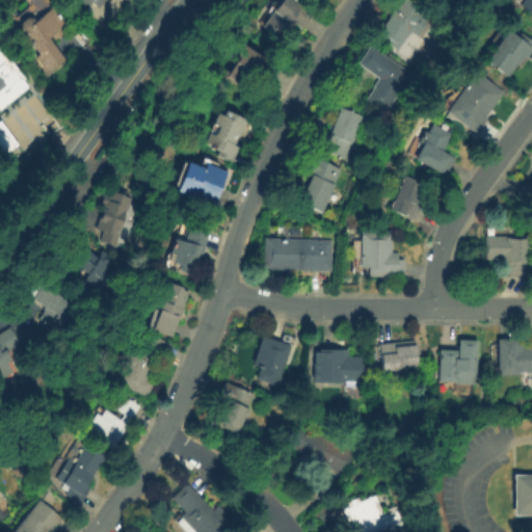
[(103,0),(95,8),(86,0),(103,0)]
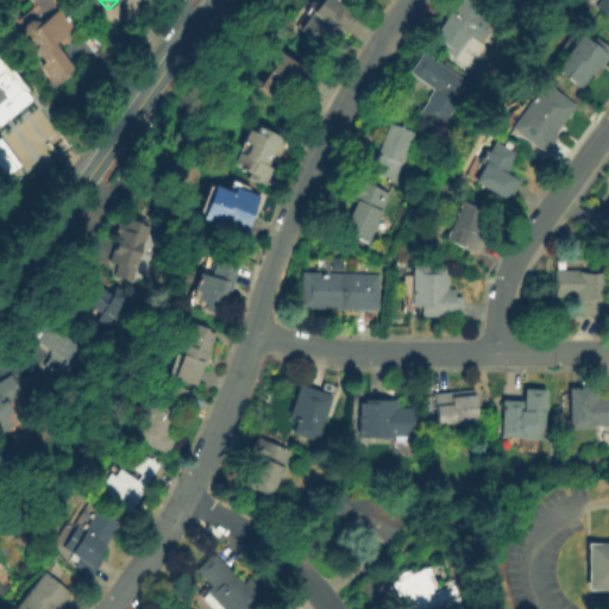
[(297,31),(319,0),(338,0),(358,13),(345,32),(333,24),(328,31),(334,35),(328,42),(319,35),(313,43),(297,31)]
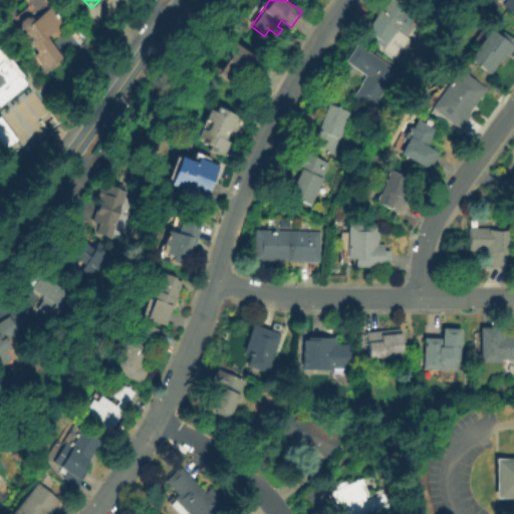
[(363,33),(380,9),(382,11),(390,0),(394,0),(412,12),(386,49),(363,33)]
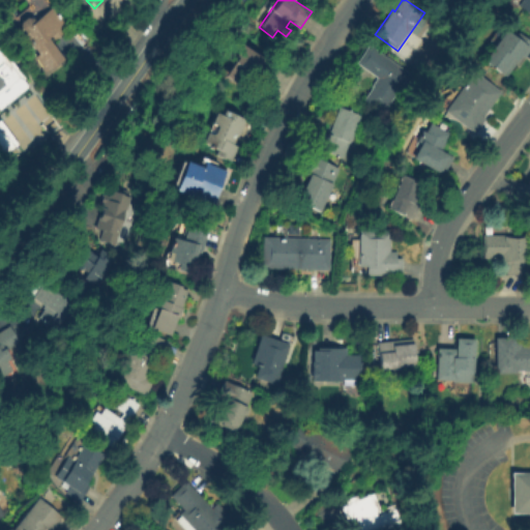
[(424,0),(443,0),(438,8),(424,0)]
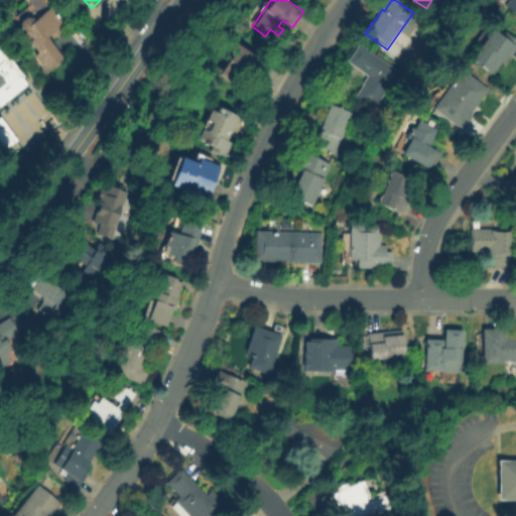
[(515,15),(503,7),(507,0),(515,0),(515,15)]
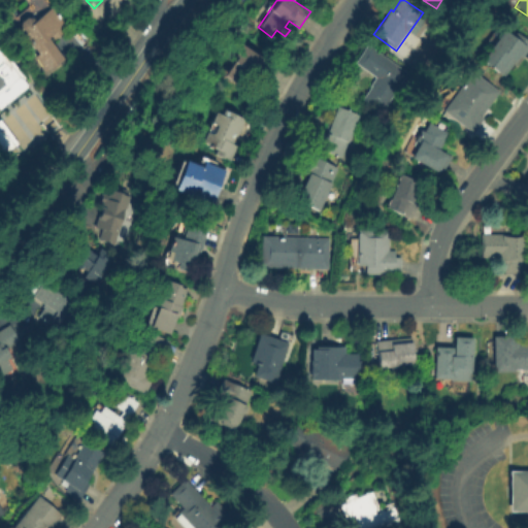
[(7,28),(39,3),(60,30),(43,42),(58,62),(42,74),(7,28)]
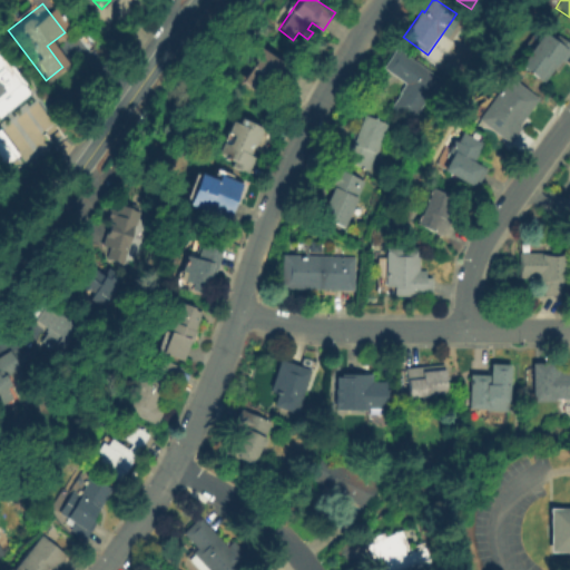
[(519,66),(542,32),(554,40),(558,36),(569,45),(569,53),(559,70),(554,68),(543,84),(519,66)]
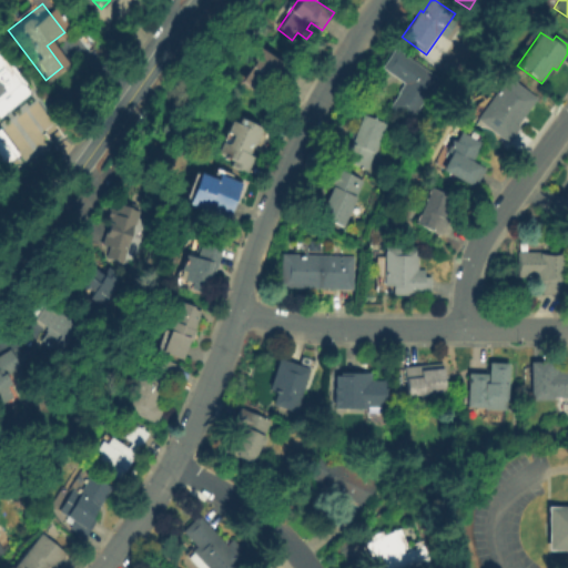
[(270,102),(239,82),(252,61),(250,60),(257,47),(294,71),(284,92),(267,81),(264,85),(275,92),(270,102)]
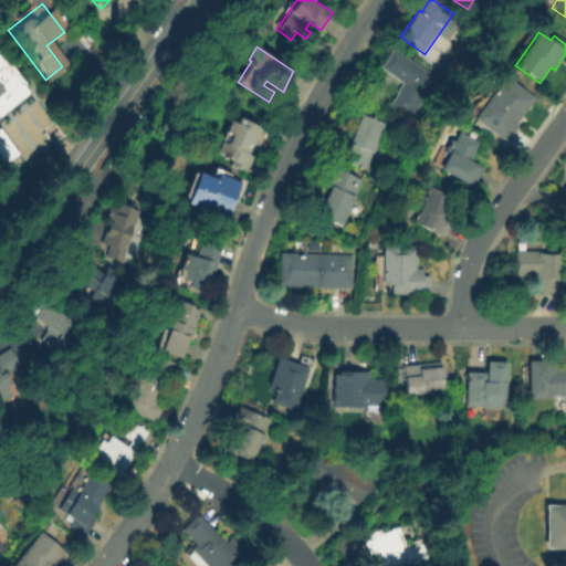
[(389,106),(398,93),(397,92),(404,83),(380,67),(394,48),(438,79),(410,121),(389,106)]
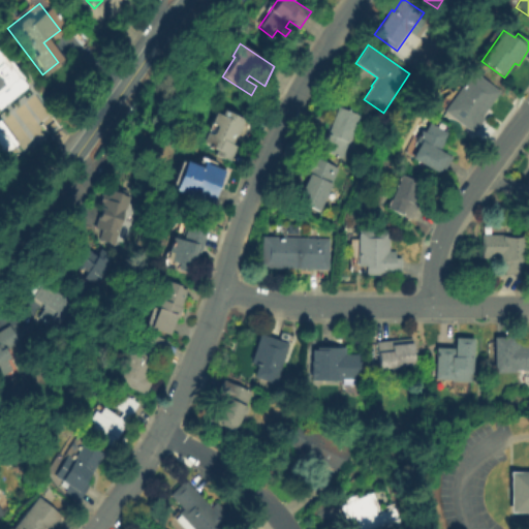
[(0,153),(12,144),(0,127),(0,102),(22,86),(14,78),(17,75),(0,55),(0,153)]
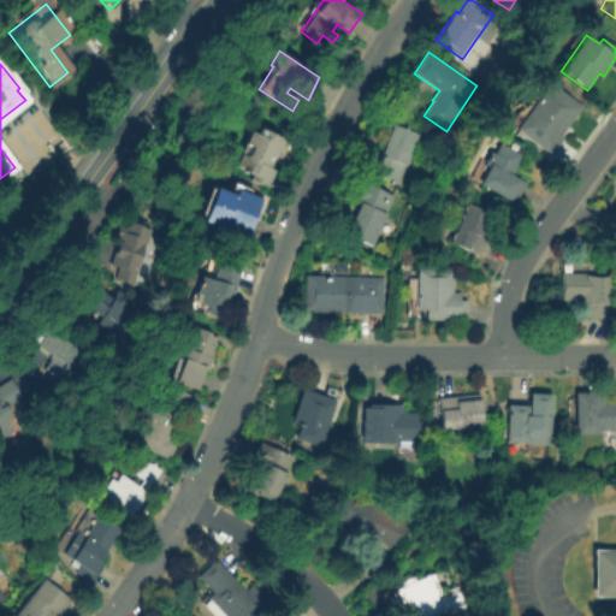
[(516,129),(551,83),(582,107),(562,136),(563,138),(551,155),(516,129)]
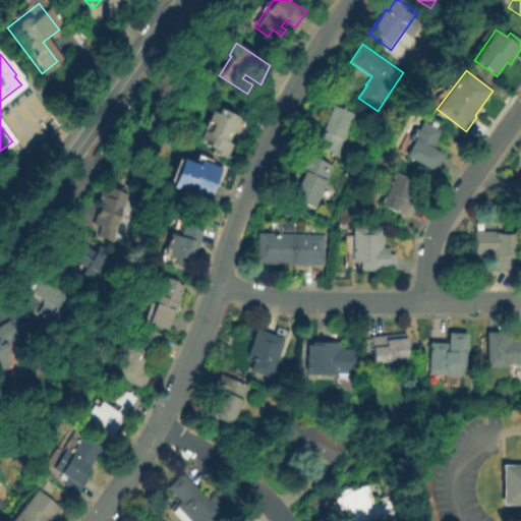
[(309,146),(316,129),(320,130),(331,104),(354,114),(337,156),(309,146)]
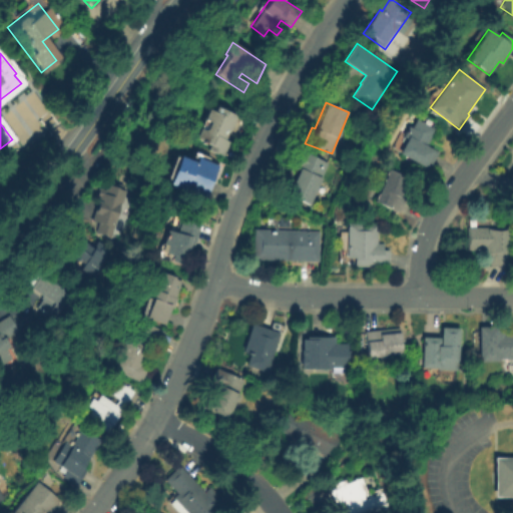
[(222,157),(206,150),(208,145),(194,138),(207,109),(213,111),(216,106),(237,115),(229,132),(226,130),(222,131),(226,141),(228,142),(222,157)]
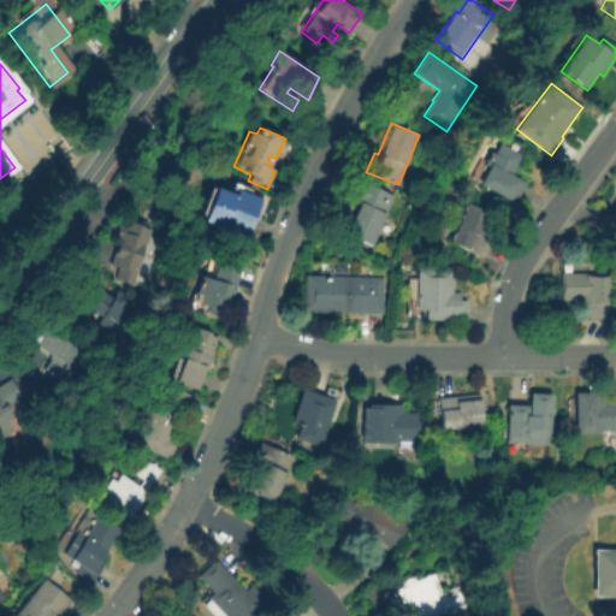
[(516,205),(478,185),(489,166),(484,164),(491,152),(495,154),(499,143),(523,155),(513,176),(528,183),(516,205)]
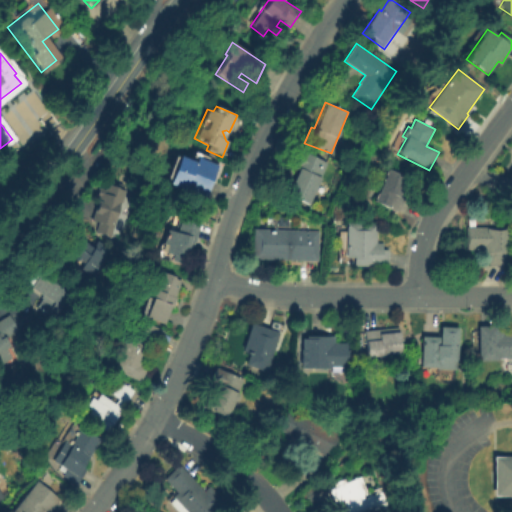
[(294,168),(302,151),(328,163),(309,205),(287,195),(298,169),(294,168)]
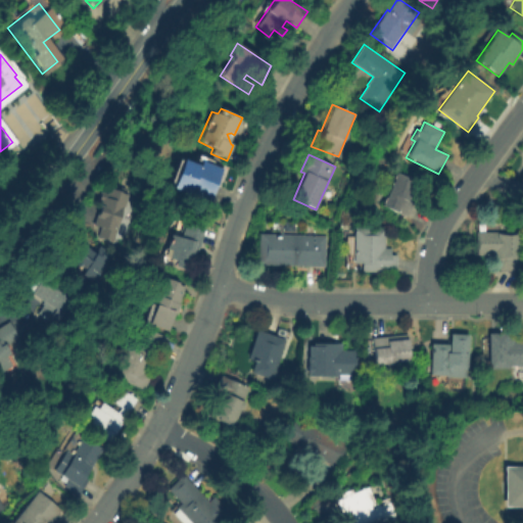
[(171,188),(181,159),(199,167),(201,160),(221,169),(207,202),(171,188)]
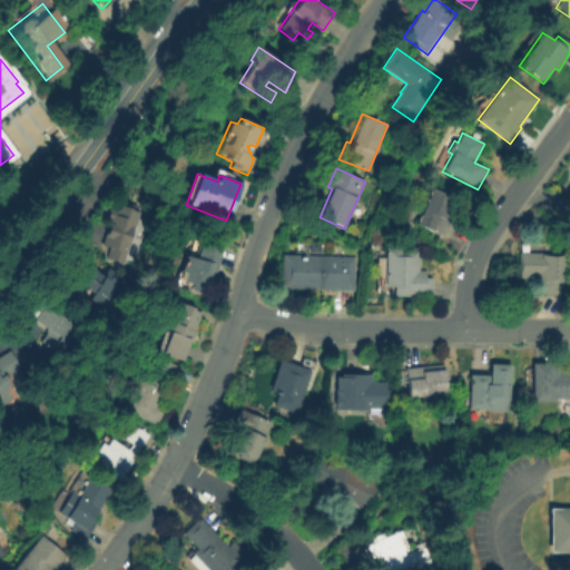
[(463,189),(467,185),(472,188),(470,194),(463,189)]
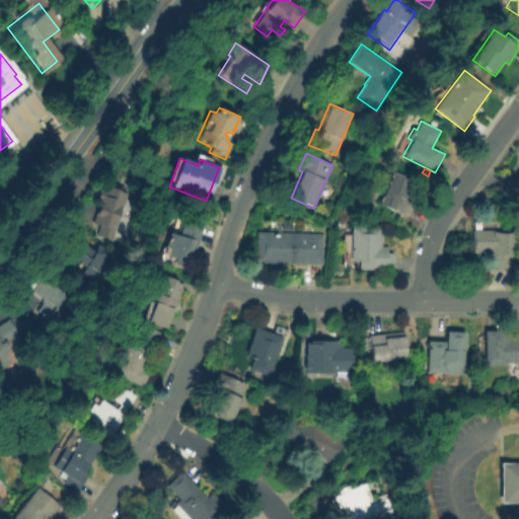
[(378,204),(392,171),(413,180),(408,192),(413,195),(403,216),(378,204)]
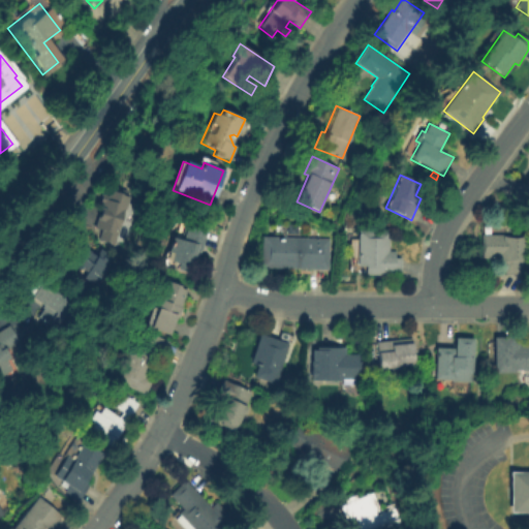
[(528,208),(509,199),(518,182),(525,185),(528,175),(528,208)]
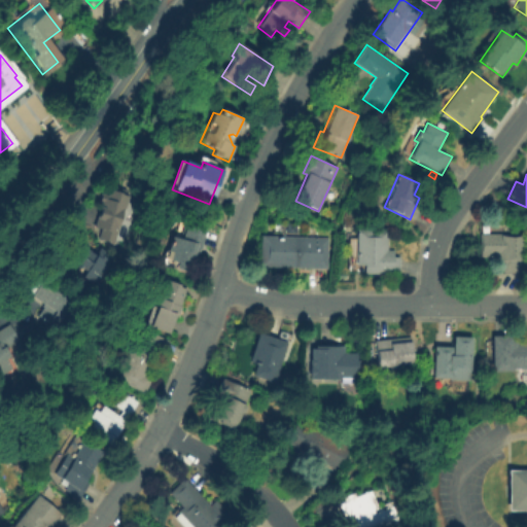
[(95,232),(103,199),(126,205),(117,238),(95,232)]
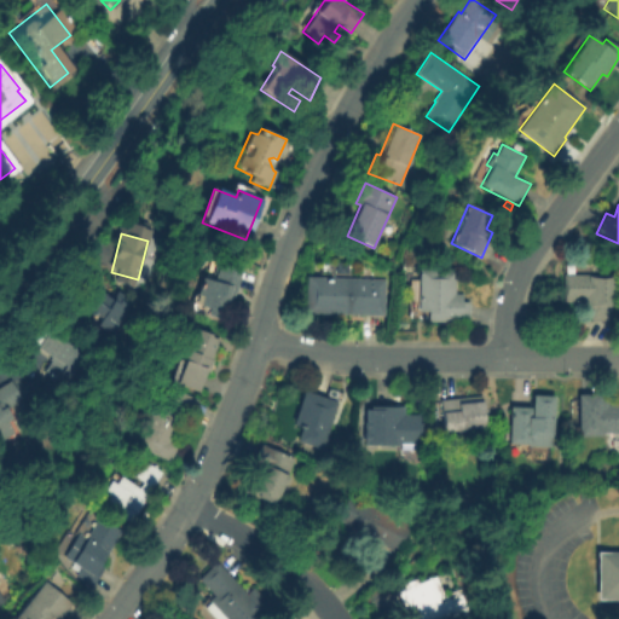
[(223,320),(207,316),(208,308),(198,306),(201,295),(196,294),(201,278),(213,282),(218,262),(242,270),(235,295),(232,294),(227,311),(225,310),(223,320)]
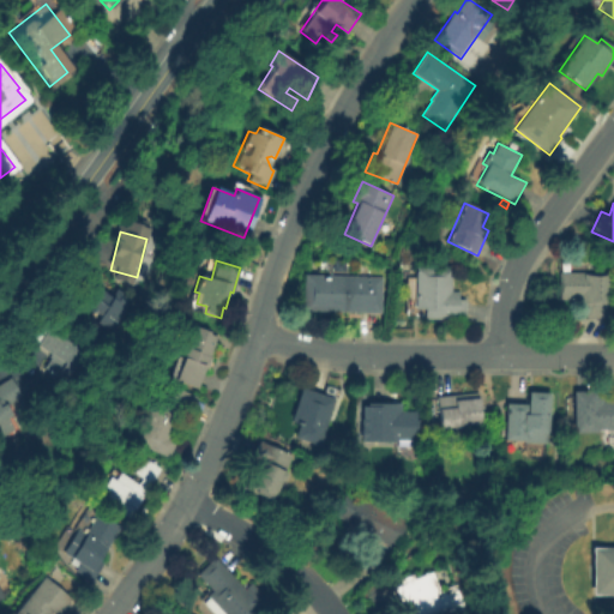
[(332,271),(332,260),(344,262),(343,272),(332,271)]
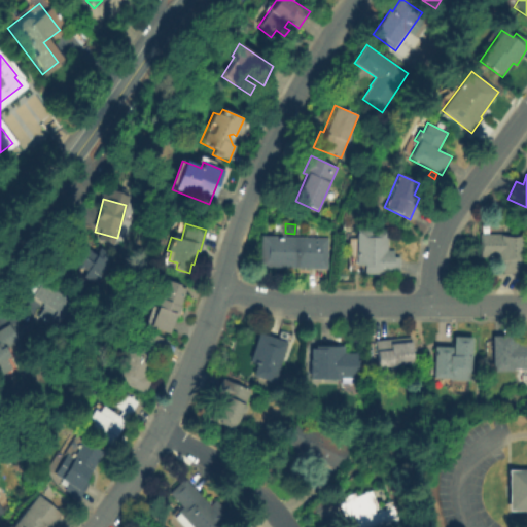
[(355,266),(356,230),(387,231),(387,250),(394,251),(394,257),(399,257),(399,275),(363,274),(363,266),(355,266)]
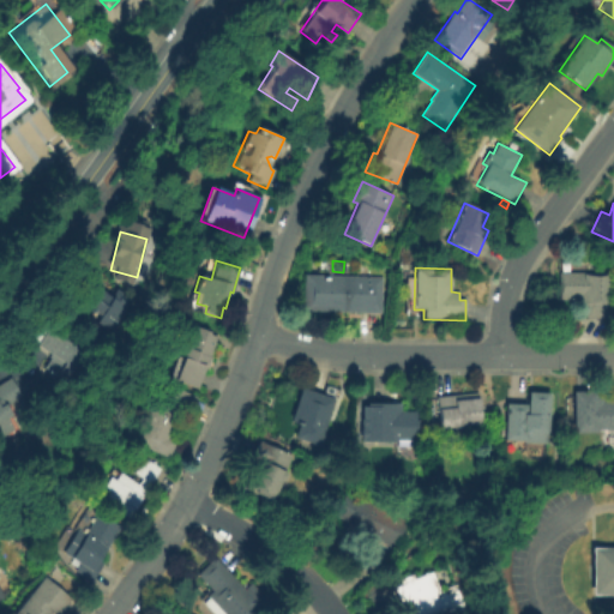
[(559,300),(559,271),(588,272),(588,274),(609,274),(608,318),(587,318),(587,306),(576,306),(576,300),(559,300)]
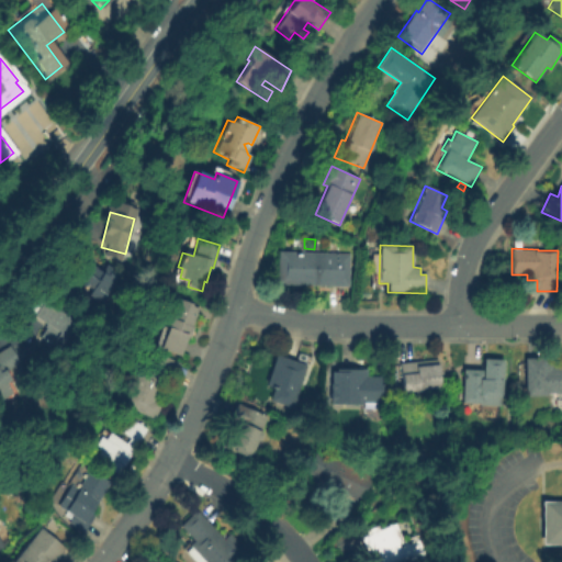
[(277,251),(350,254),(349,288),(276,285),(277,251)]
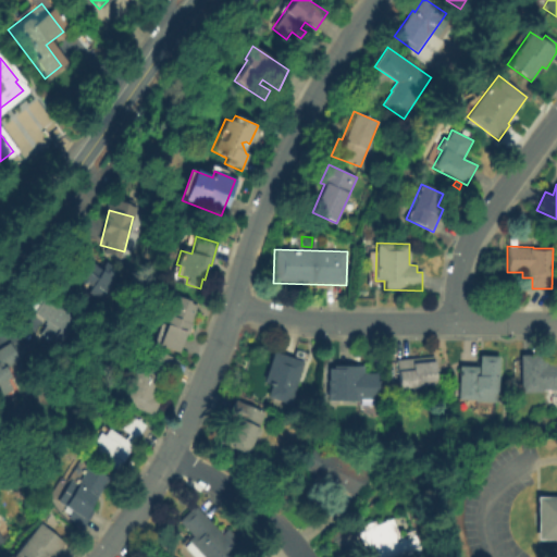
[(75,277),(81,269),(83,270),(88,260),(95,264),(95,265),(101,269),(106,261),(112,265),(110,271),(116,274),(100,301),(87,293),(90,286),(75,277)]
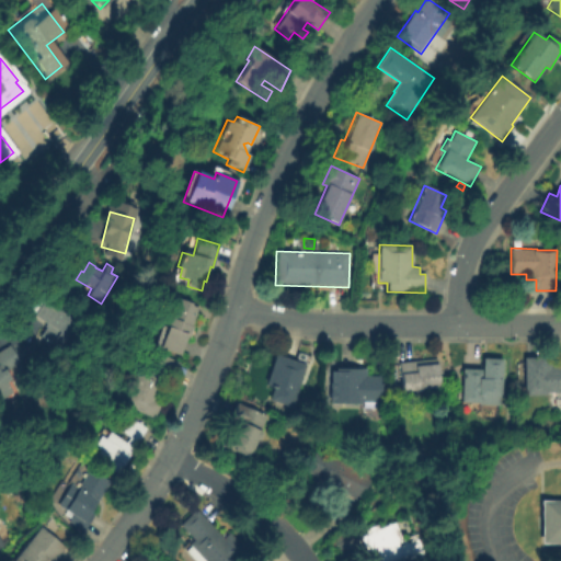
[(179,356),(158,348),(175,298),(192,304),(191,306),(197,308),(192,325),(193,327),(189,339),(185,338),(179,356)]
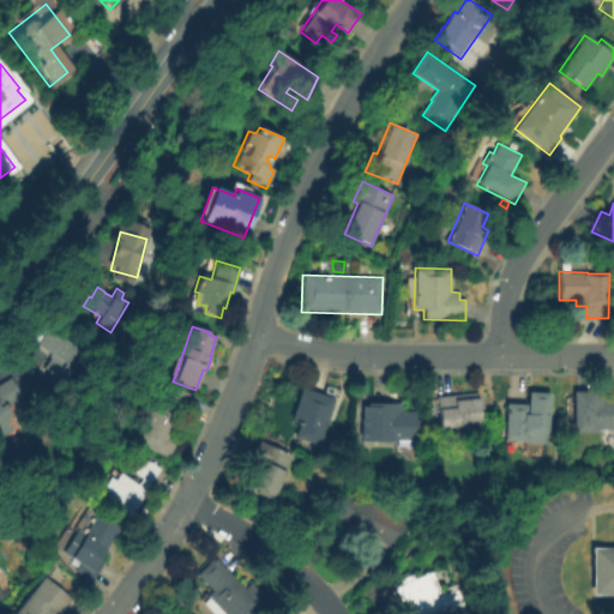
[(66,383),(43,369),(50,359),(48,357),(50,354),(36,344),(48,327),(85,353),(66,383)]
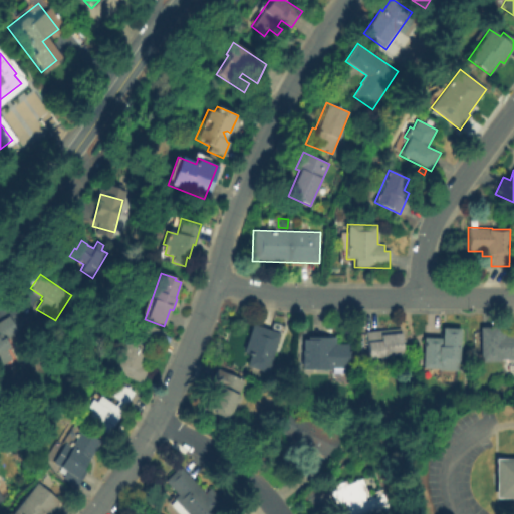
[(0,321),(8,316),(18,331),(6,339),(11,347),(9,348),(15,357),(3,364),(1,360),(0,361),(0,321)]
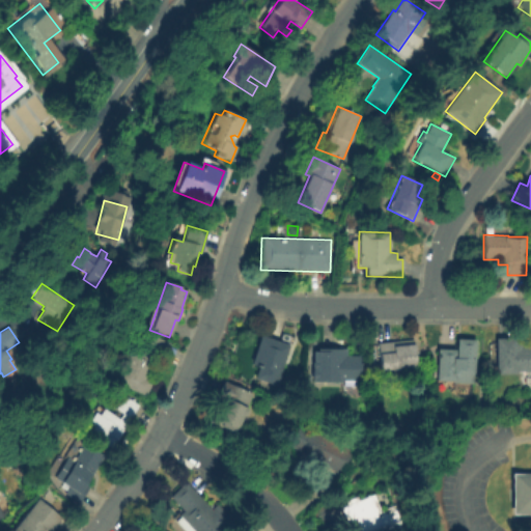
[(146,397),(115,383),(122,366),(116,363),(124,344),(132,347),(132,346),(143,352),(150,335),(170,343),(162,361),(157,358),(147,379),(152,381),(146,397)]
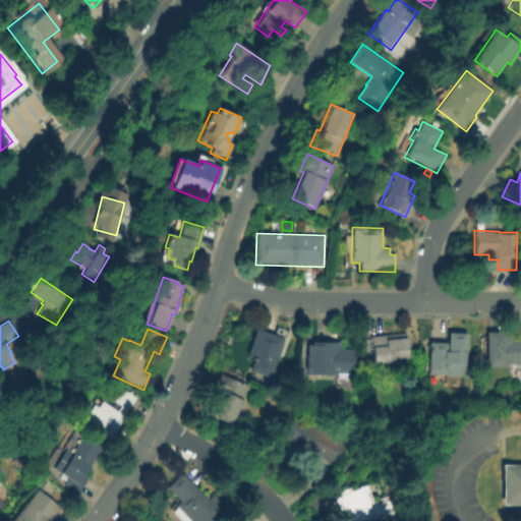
[(271,379),(249,371),(253,359),(246,357),(250,342),(245,340),(249,329),(255,331),(255,330),(284,339),(271,379)]
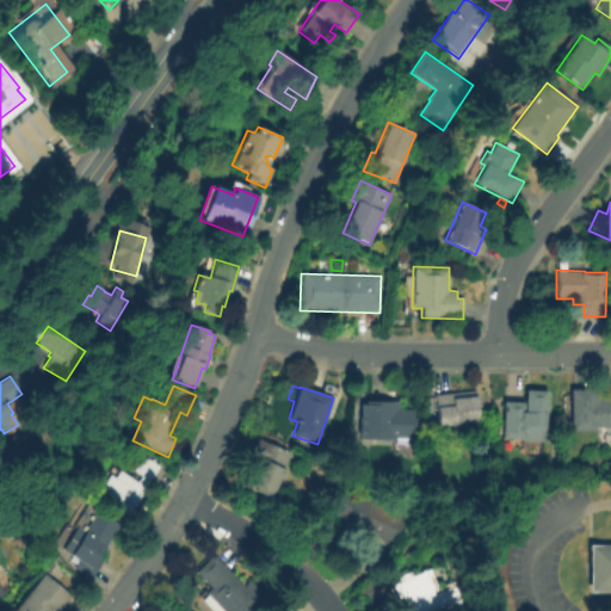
[(572,431),(571,389),(594,388),(594,395),(603,395),(603,397),(610,397),(610,427),(596,429),(596,431),(572,431)]
